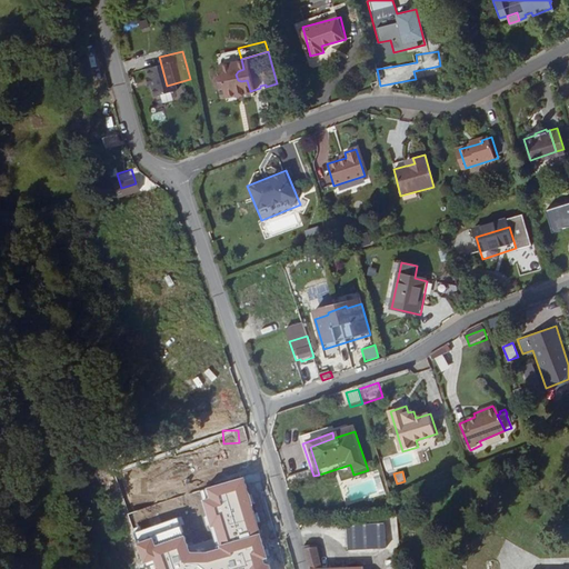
[(270,568),(243,477),(206,488),(208,498),(201,500),(210,528),(213,527),(220,548),(205,552),(189,552),(182,537),(156,548),(156,536),(138,541),(145,561),(155,559),(157,568),(270,568)]
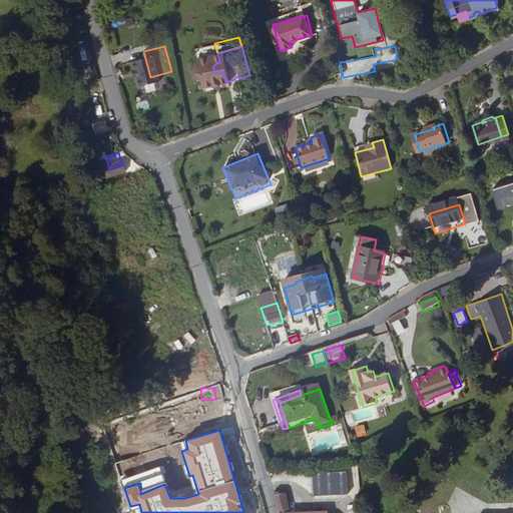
[(347,472),(314,473),(315,494),(348,493),(347,472)]
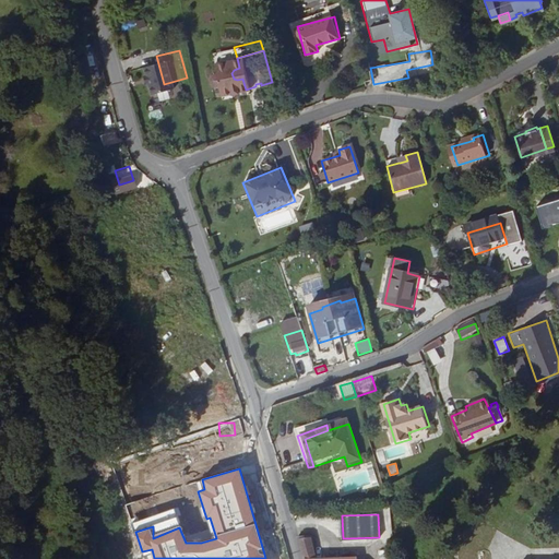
[(358,558),(358,557),(318,558),(313,539),(295,538),(300,558),(358,558)]
